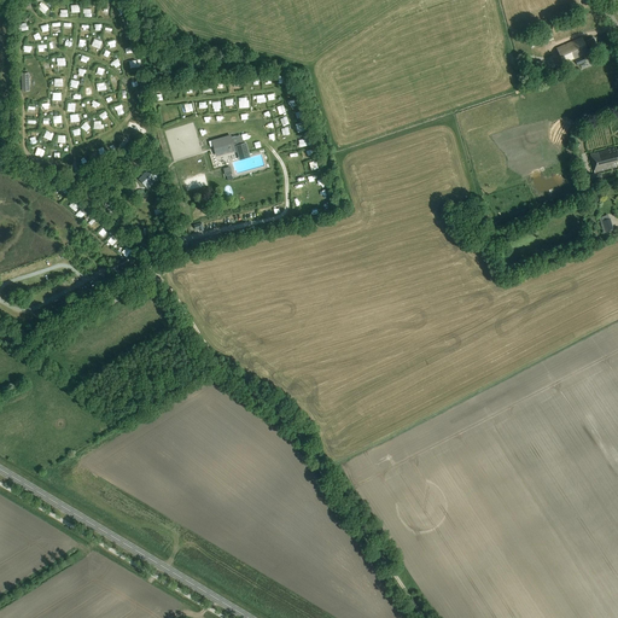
[(46,13),(51,7),(45,3),(39,7),(46,13)]
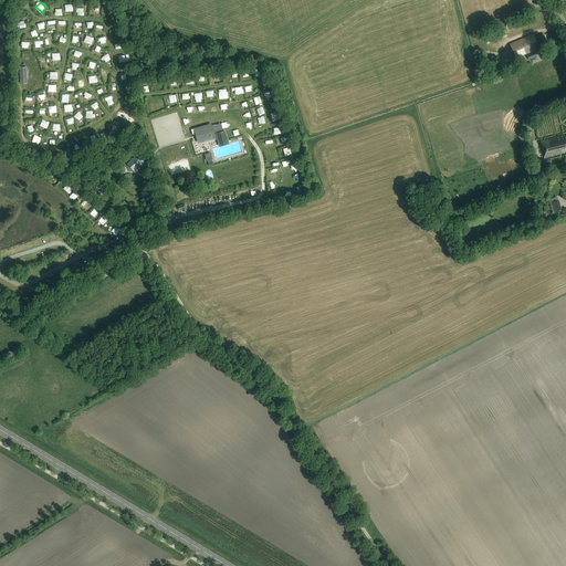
[(103,10),(106,14),(113,10),(108,6),(103,10)]
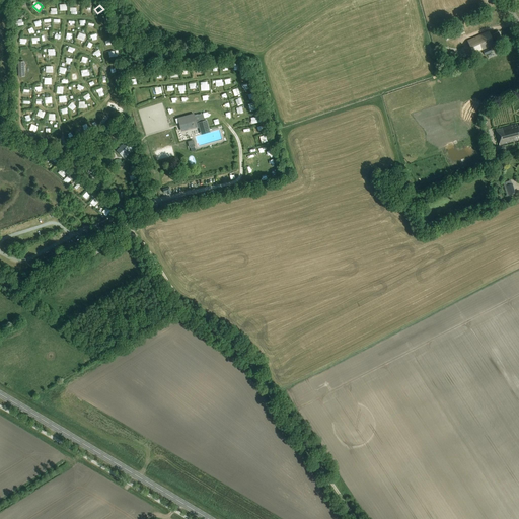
[(448,32),(450,39),(465,32),(462,26),(448,32)]
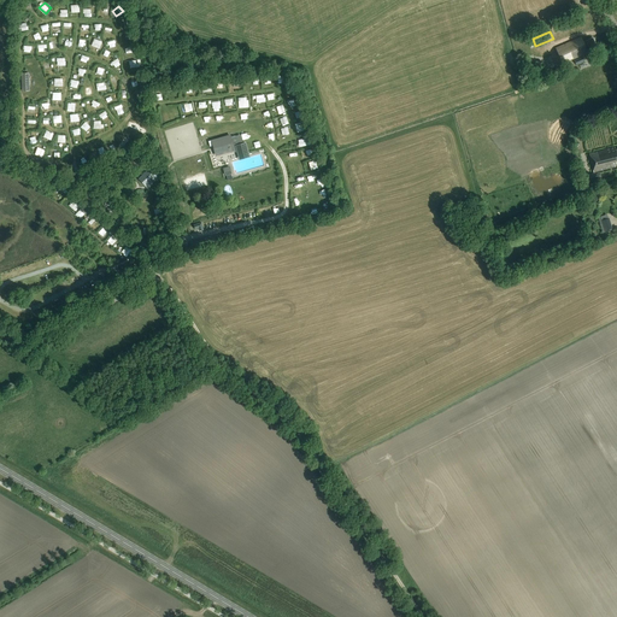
[(93,45),(101,48),(104,41),(95,37),(93,45)]
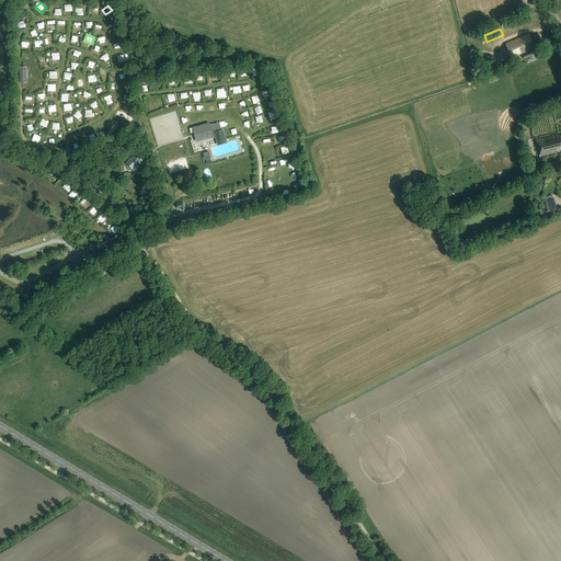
[(534,46),(542,43),(538,34),(530,37),(528,34),(505,44),(512,57),(535,47),(534,46)]
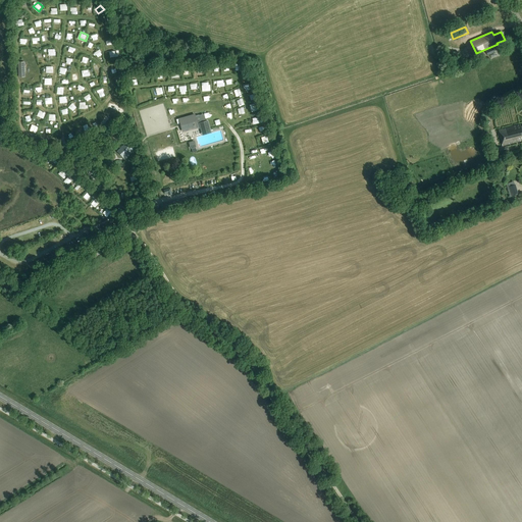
[(236,63),(237,72),(244,71),(243,62),(236,63)]
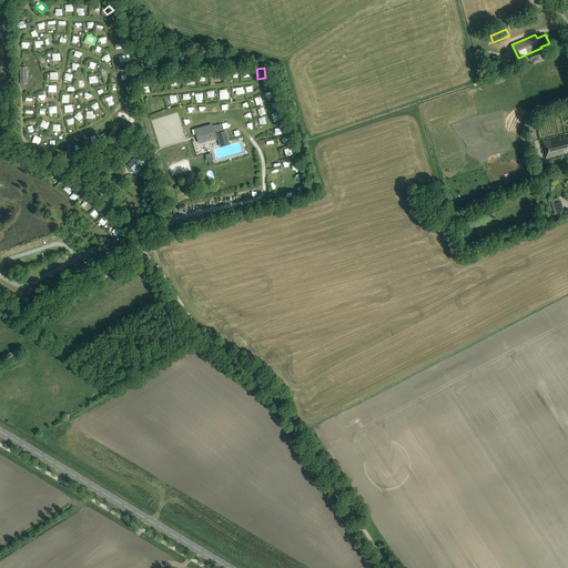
[(226,99),(226,95),(230,95),(230,89),(221,90),(221,99),(226,99)]
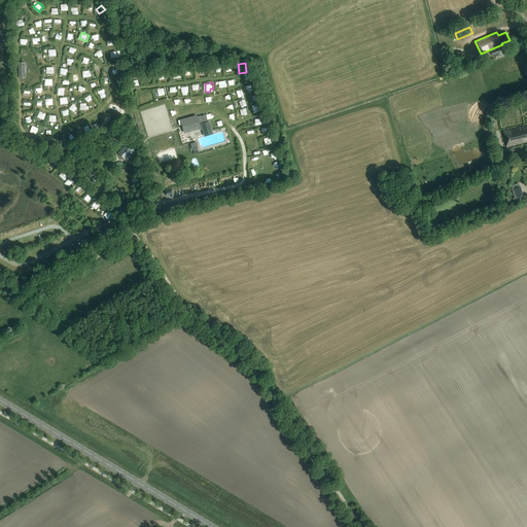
[(75,112),(79,108),(74,103),(70,108),(75,112)]
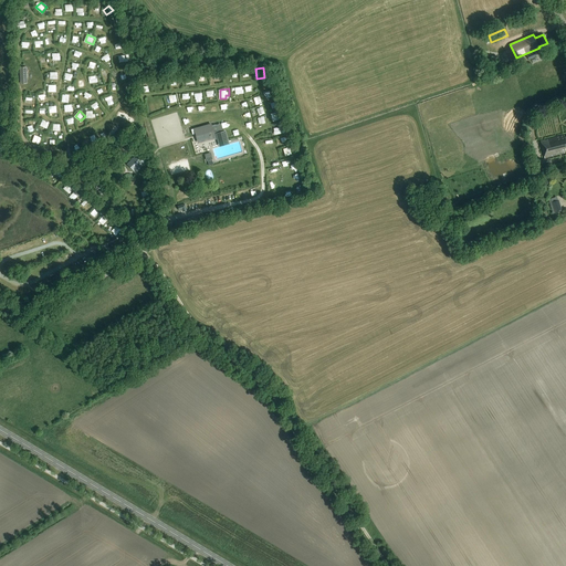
[(44,118),(41,125),(49,128),(51,122),(44,118)]
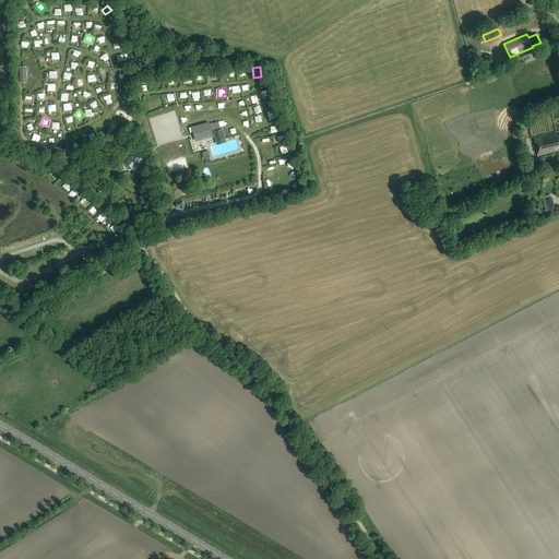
[(209,122),(191,127),(195,142),(212,137),(212,138),(214,138),(216,145),(227,142),(223,129),(219,130),(217,122),(210,125),(209,122)]
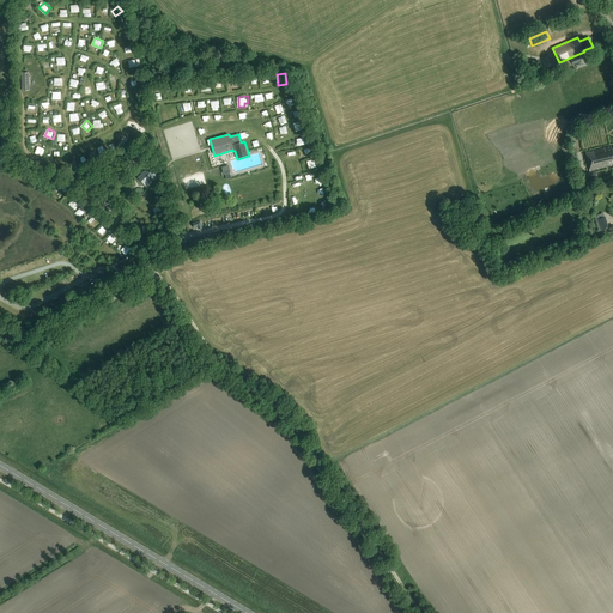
[(612,149),(611,150),(611,147),(586,153),(590,171),(611,167),(611,164),(612,163),(612,149)]
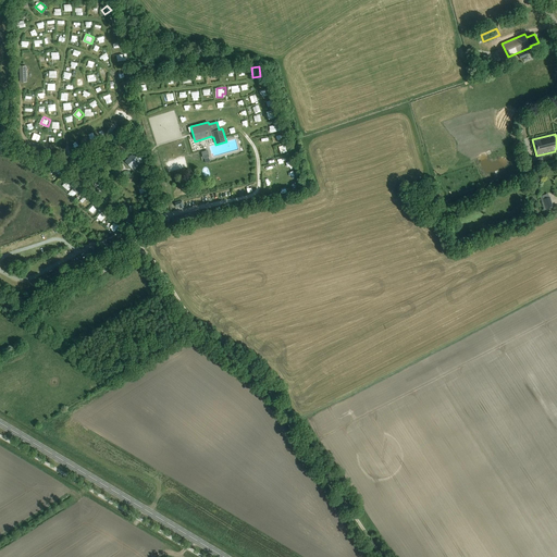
[(133,166),(140,159),(135,155),(127,162),(133,166)]
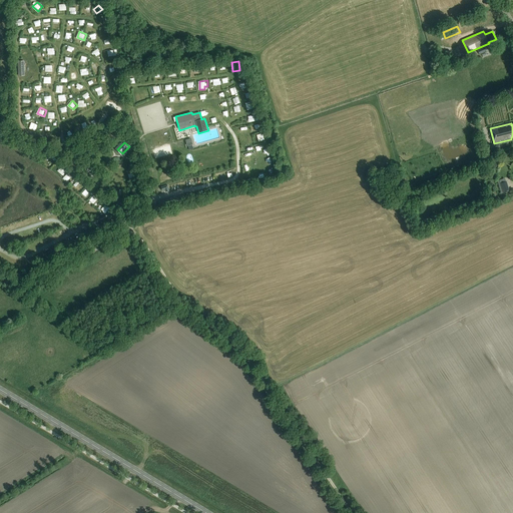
[(498,143),(486,146),(488,153),(500,150),(498,143)]
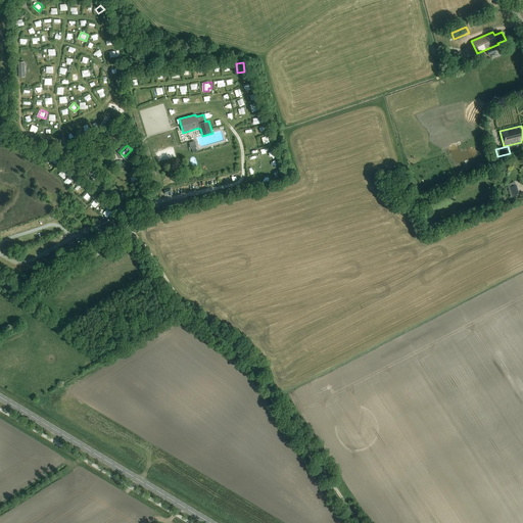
[(59,177),(63,172),(58,168),(54,173),(59,177)]
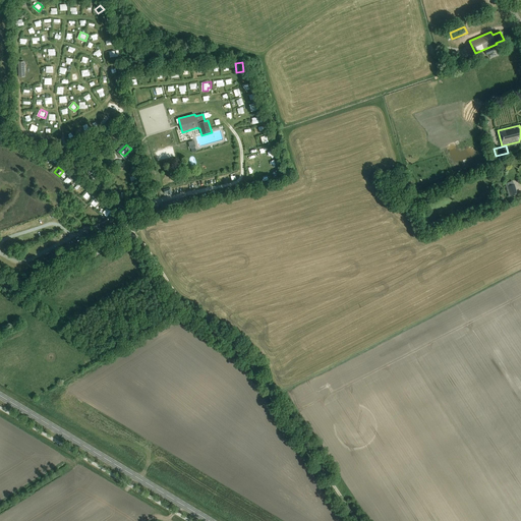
[(71,185),(75,179),(71,176),(66,181),(71,185)]
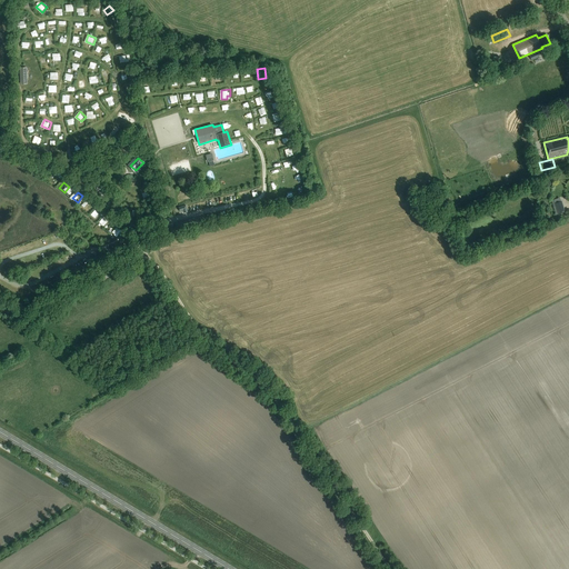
[(555,203),(558,215),(565,212),(561,201),(555,203)]
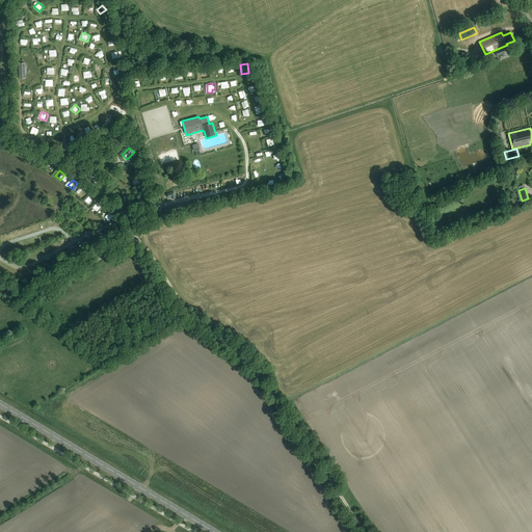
[(98,211),(102,207),(98,203),(94,208),(98,211)]
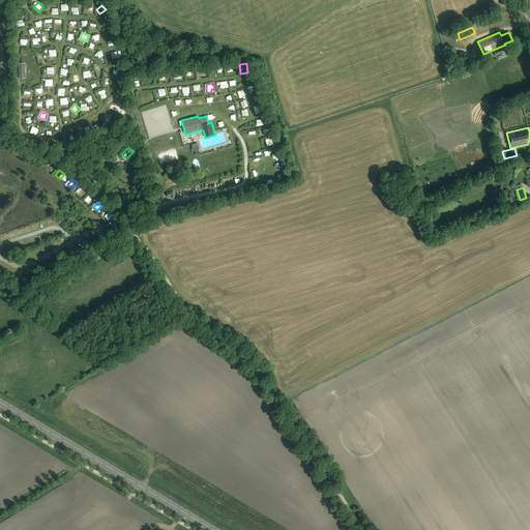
[(184,202),(164,208),(166,215),(186,209),(184,202)]
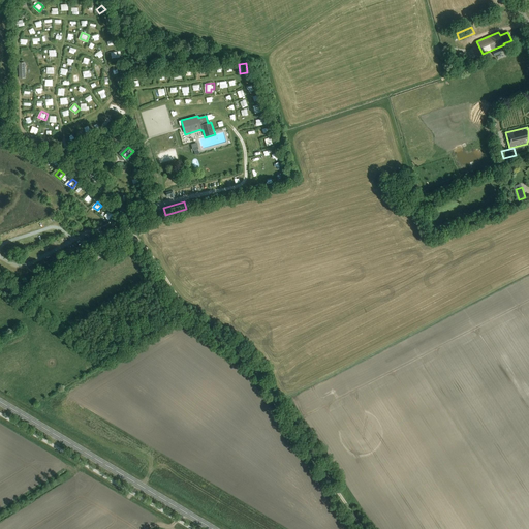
[(110,220),(114,215),(110,211),(105,216),(110,220)]
